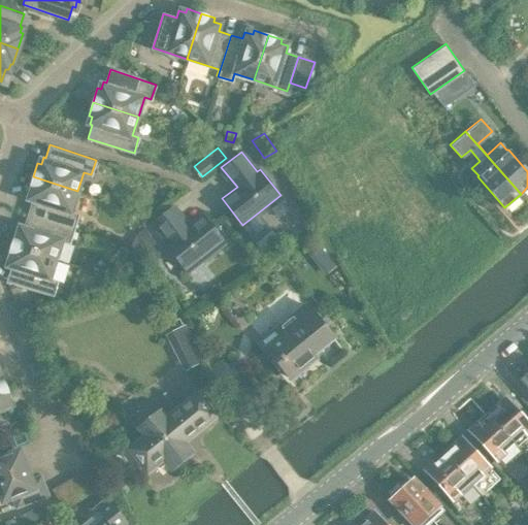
[(32,200),(28,212),(74,227),(78,212),(72,210),(77,191),(33,176),(28,191),(32,192),(30,199),(32,200)]
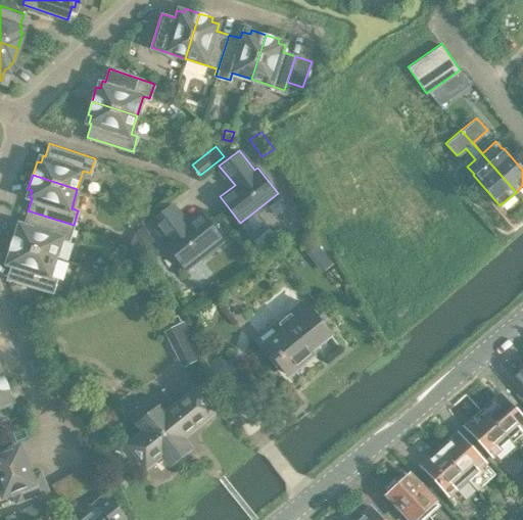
[(185,267),(222,238),(201,211),(187,223),(171,203),(151,219),(167,238),(164,241),(185,267)]
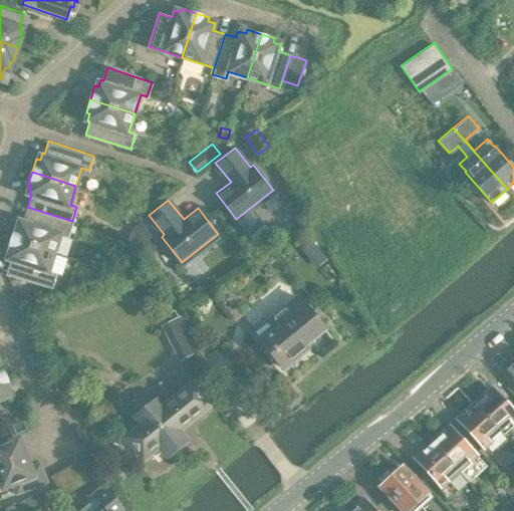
[(15,224),(11,237),(55,251),(61,233),(67,235),(72,221),(27,207),(24,218),(21,218),(19,225),(15,224)]
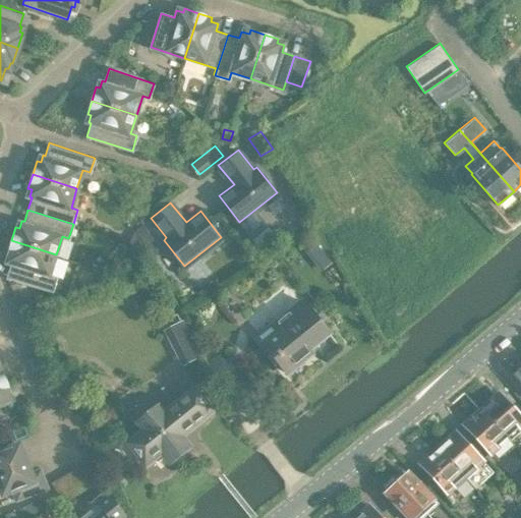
[(10,264),(6,276),(52,290),(57,276),(50,274),(56,254),(11,240),(7,254),(10,255),(8,263),(10,264)]
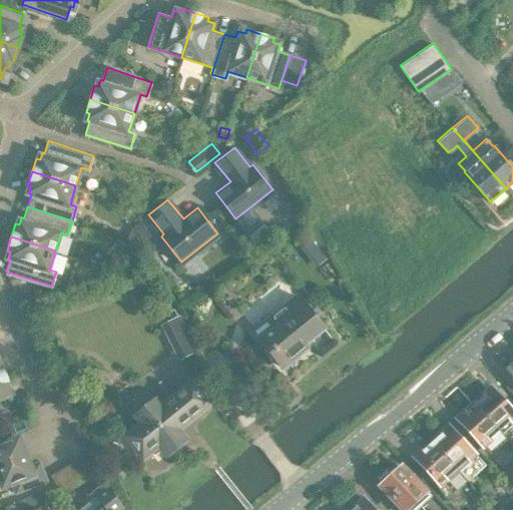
[(333,340),(297,296),(252,332),(280,366),(304,347),(300,342),(320,327),(331,341),(333,340)]
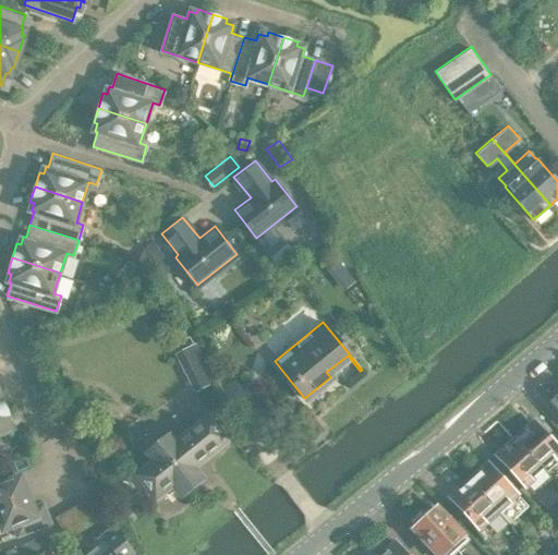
[(201,338),(178,347),(194,387),(217,378),(201,338)]
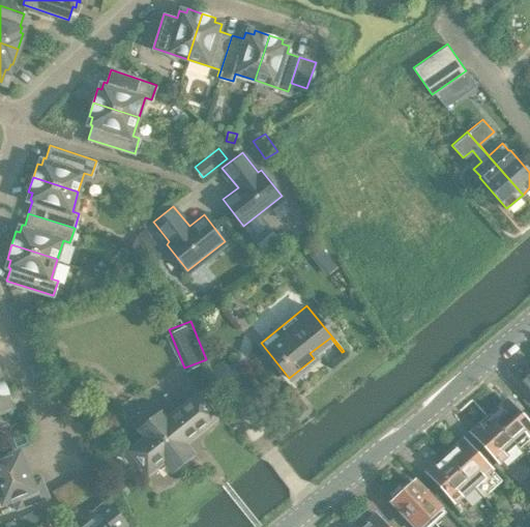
[(9,399),(4,385),(0,386),(0,423),(6,421),(2,410),(8,407),(6,400),(9,399)]
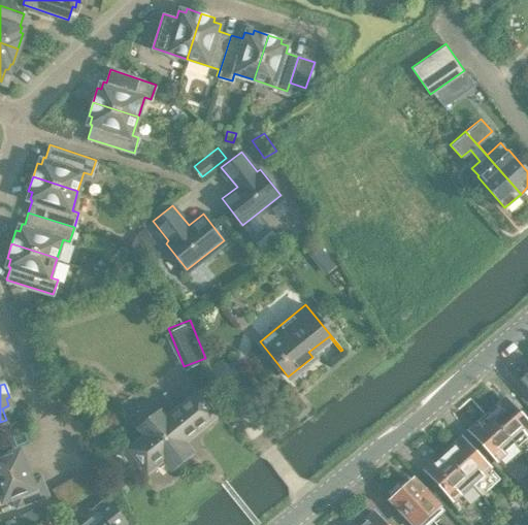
[(169,460),(172,463),(186,453),(183,450),(186,447),(179,439),(189,431),(191,433),(213,415),(196,394),(167,417),(168,419),(165,421),(162,417),(158,419),(156,416),(142,426),(145,429),(142,432),(145,436),(142,439),(141,437),(129,448),(145,469),(159,459),(157,457),(160,455),(166,462),(169,460)]
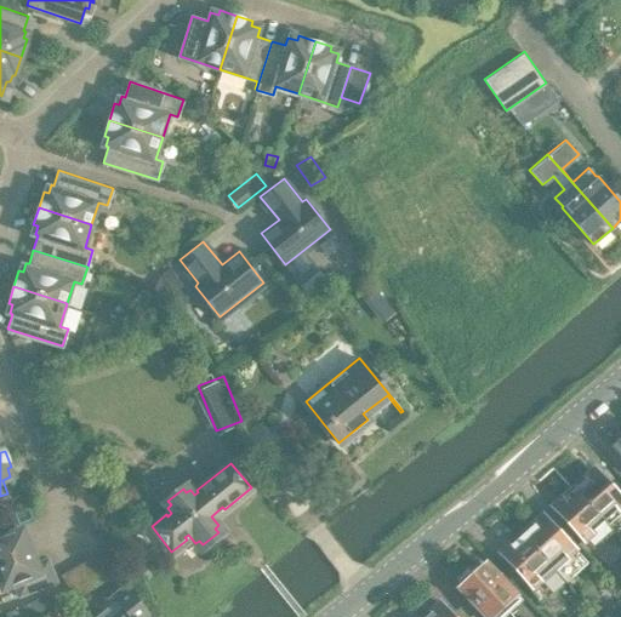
[(587,470),(573,484),(607,523),(620,509),(620,493),(597,467),(590,474),(587,470)]
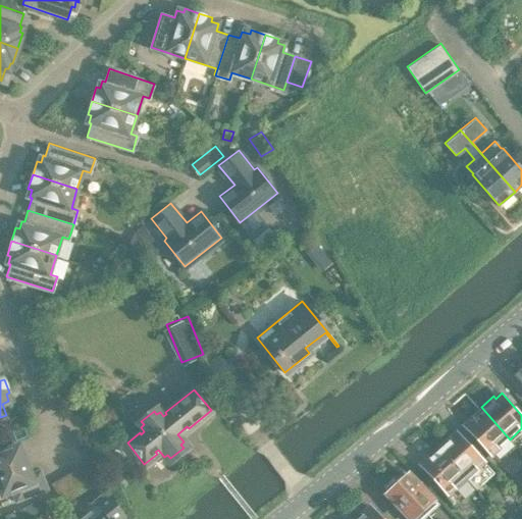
[(471,420),(465,425),(492,455),(510,439),(481,407),(469,417),(471,420)]
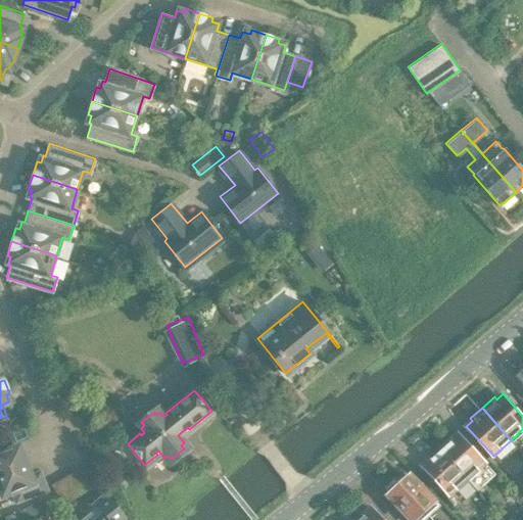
[(437,446),(468,480),(487,462),(457,428),(437,446)]
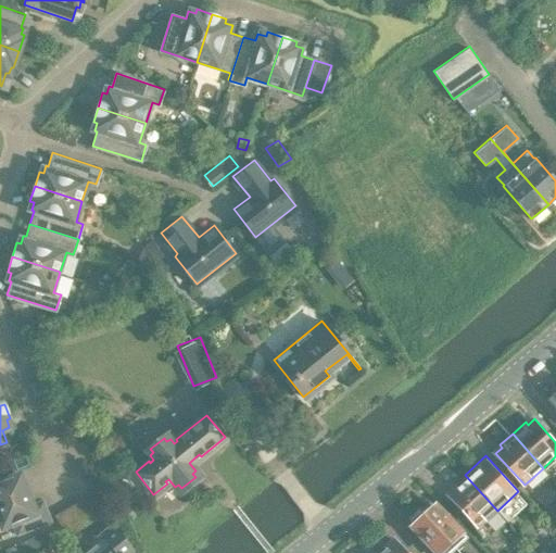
[(15,531),(49,519),(40,499),(27,504),(23,491),(25,489),(19,473),(0,479),(0,523),(1,526),(11,522),(15,531)]
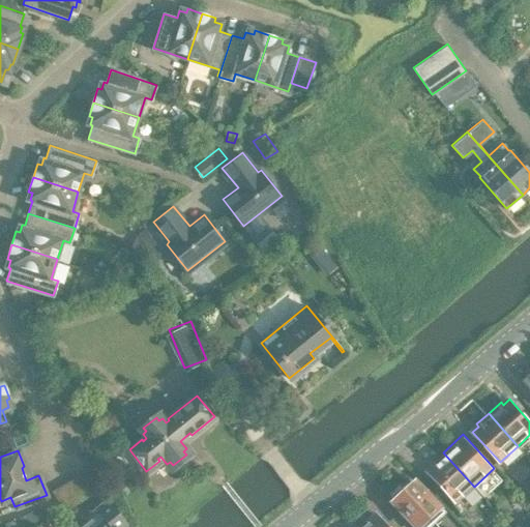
[(474,487),(443,452),(423,470),(453,504),(474,487)]
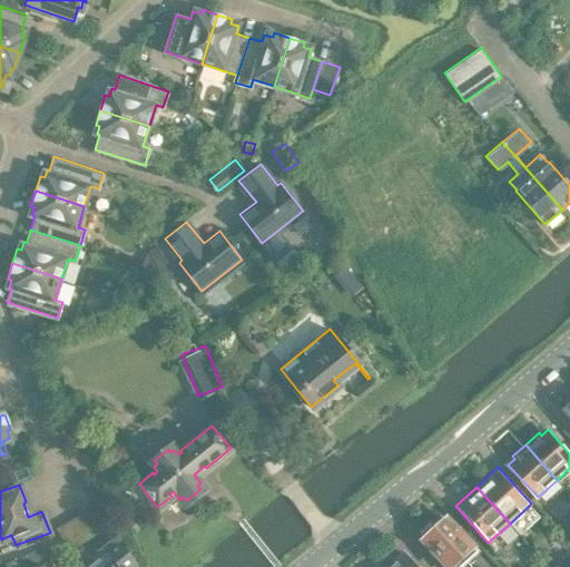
[(449,566),(457,566),(477,549),(457,528),(461,525),(449,511),(435,524),(433,520),(419,534),(449,566)]
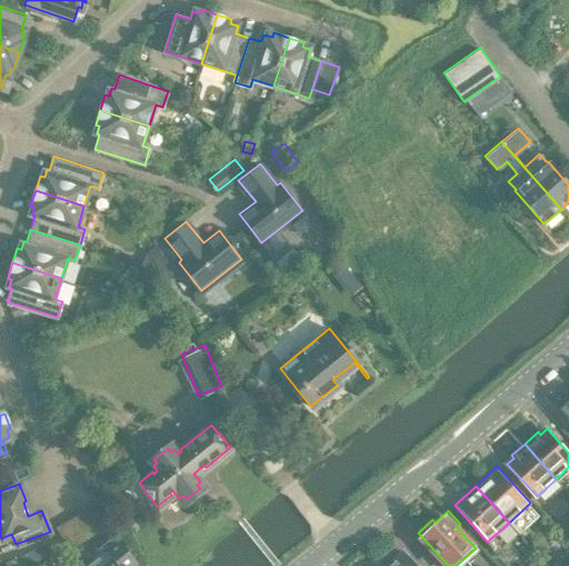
[(36,548),(41,562),(50,556),(66,552),(61,538),(49,544),(48,543),(36,548)]
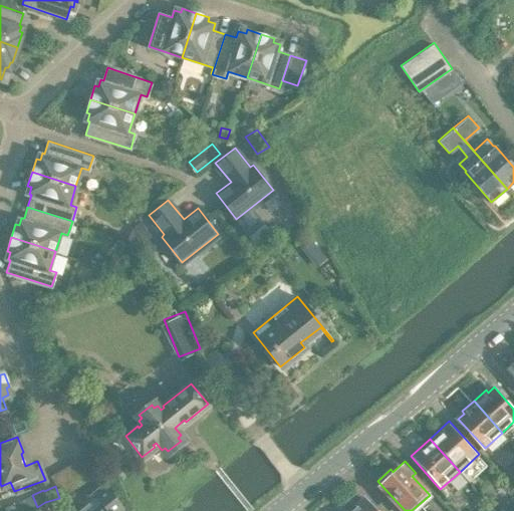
[(102,504),(93,510),(117,510),(122,508),(106,488),(96,496),(102,504)]
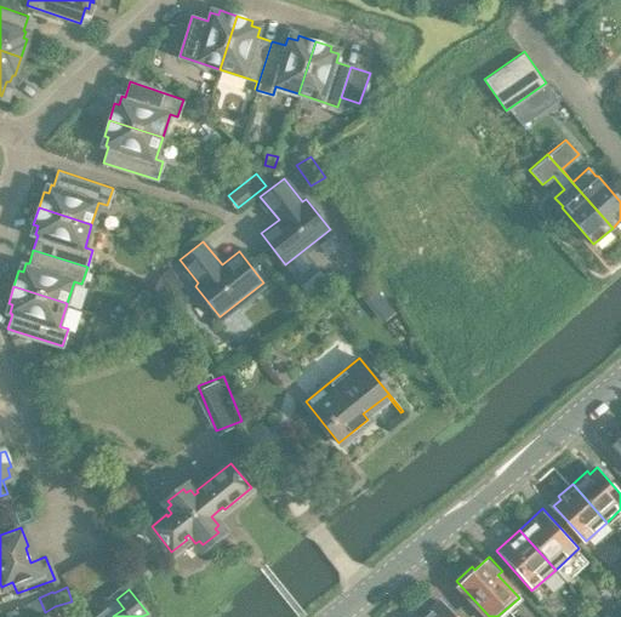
[(417,616),(457,616),(439,596),(417,616)]
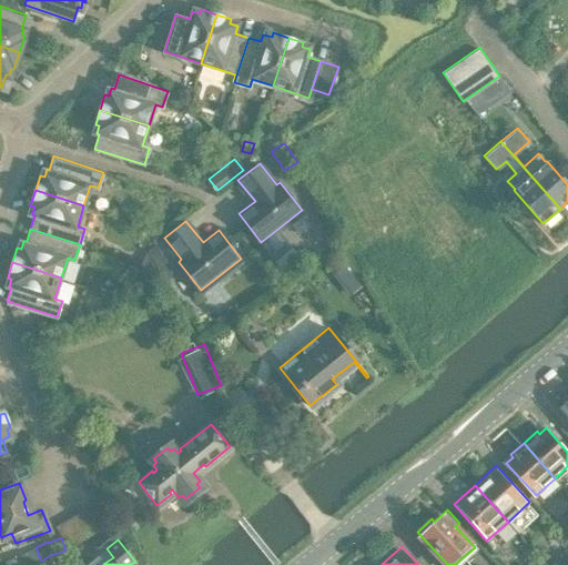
[(56,564),(50,555),(41,561),(39,563),(40,564),(56,564)]
